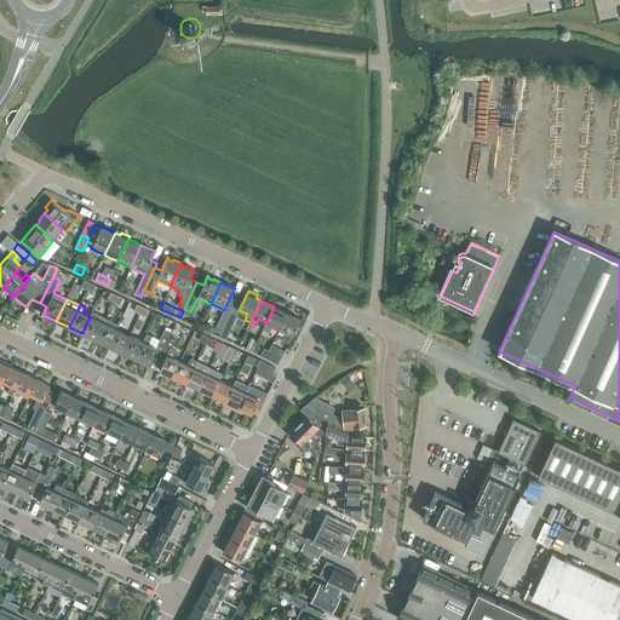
[(217,323),(214,331),(220,333),(224,327),(230,313),(233,309),(227,305),(224,310),(217,323)]
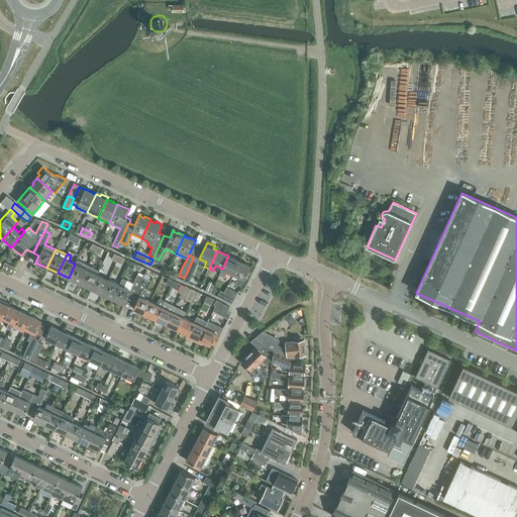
[(222,269),(219,275),(224,277),(226,273),(232,275),(232,274),(239,261),(235,259),(228,255),(222,269)]
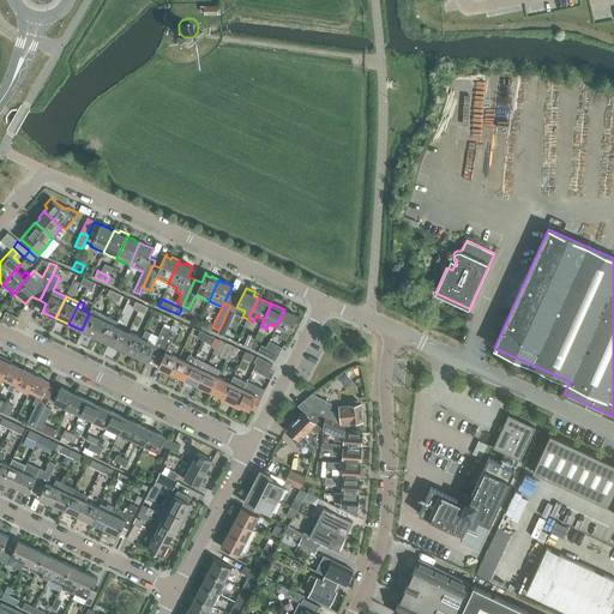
[(82,330),(95,336),(104,314),(91,308),(89,313),(82,330)]
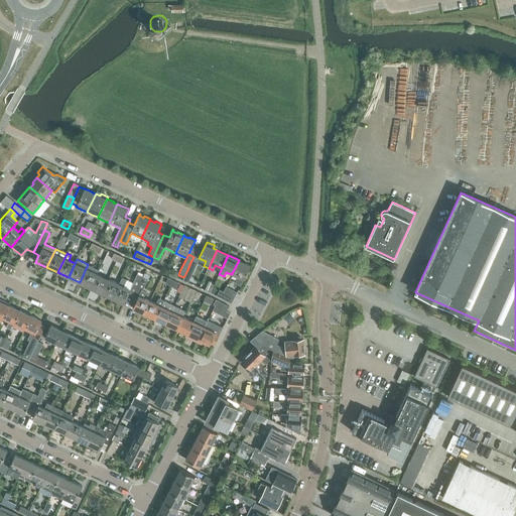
[(183,277),(182,280),(188,282),(191,274),(198,263),(191,260),(186,272),(183,277)]
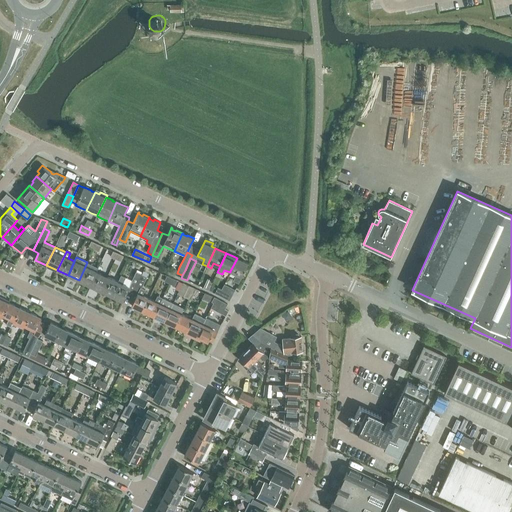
[(237,258),(230,271),(236,274),(233,280),(239,283),(248,263),(240,260),(237,258)]
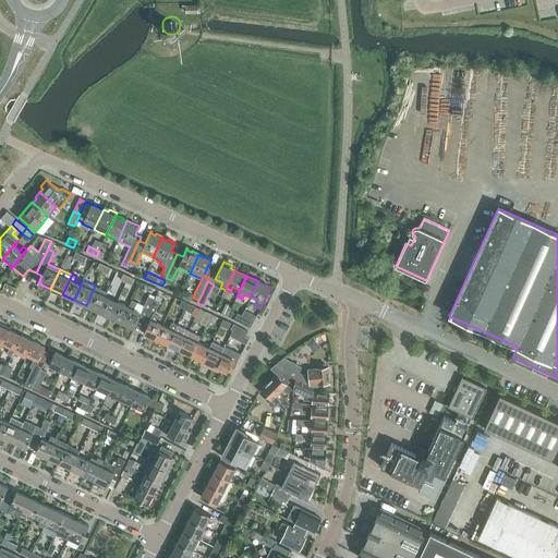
[(86,305),(97,311),(105,295),(107,291),(95,286),(86,305)]
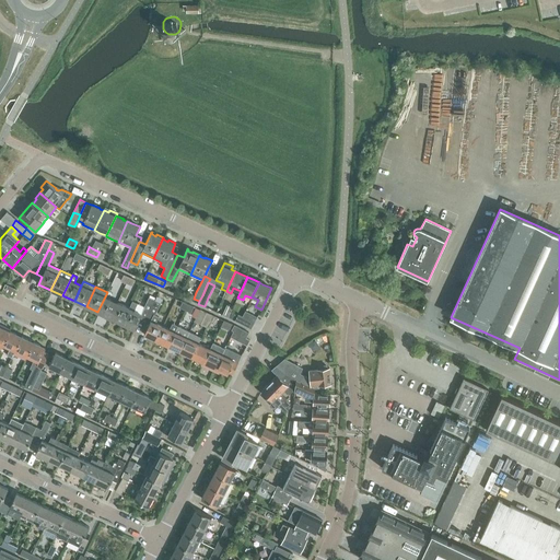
[(97,312),(109,318),(117,303),(105,296),(97,312)]
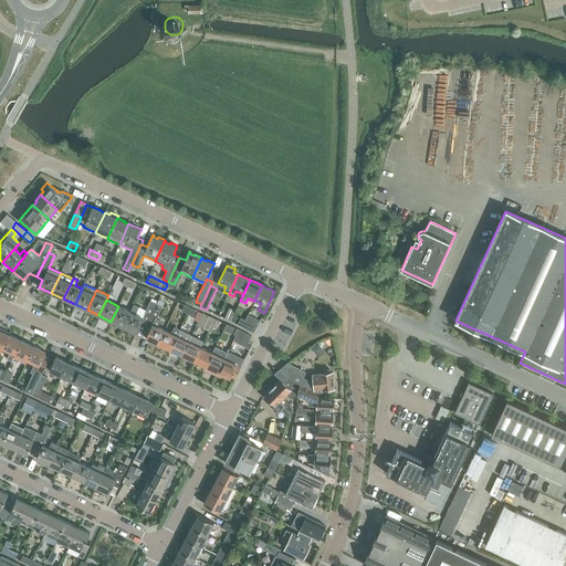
[(130,311),(123,327),(135,333),(140,322),(146,324),(156,303),(150,301),(146,310),(134,304),(130,311)]
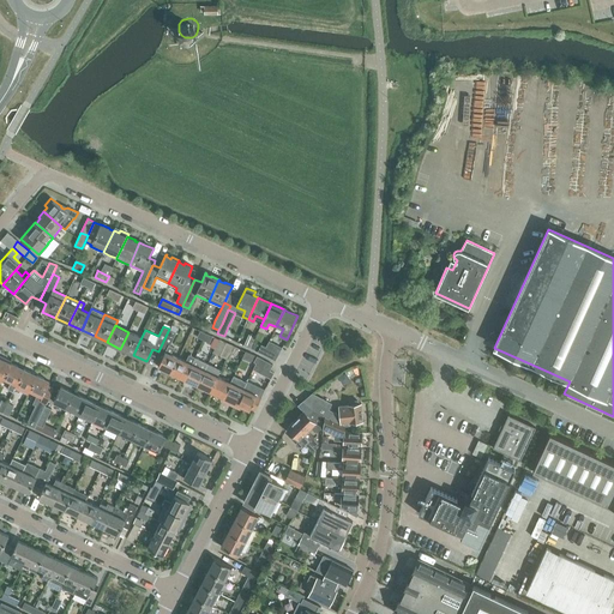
[(158,367),(170,373),(178,357),(170,354),(173,348),(169,345),(173,338),(176,332),(169,329),(158,351),(163,354),(158,367)]
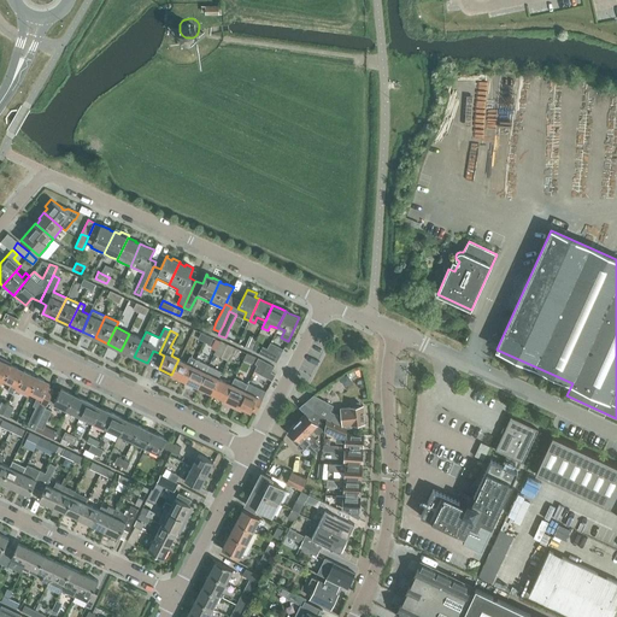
[(134,357),(142,339),(129,334),(121,351),(134,357)]
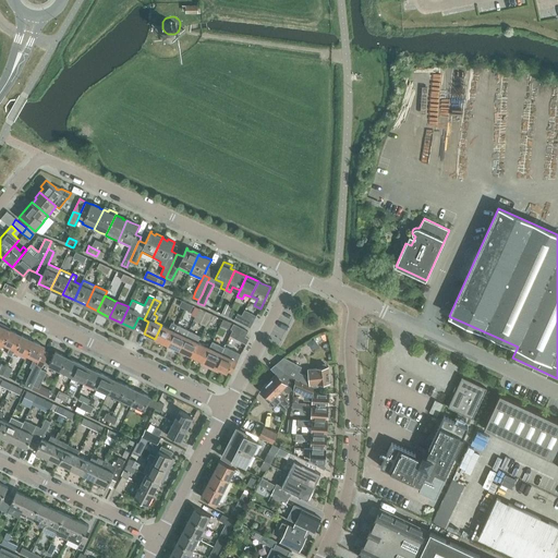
[(190,312),(192,305),(186,303),(183,308),(190,312)]
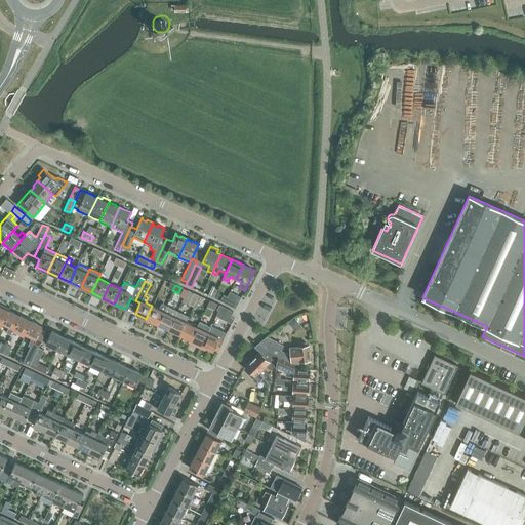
[(212,286),(208,295),(213,297),(215,292),(217,288),(212,286)]
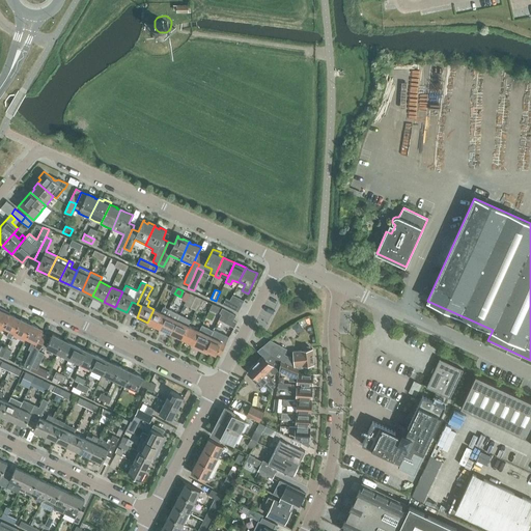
[(200,299),(189,294),(185,302),(184,304),(195,310),(200,299)]
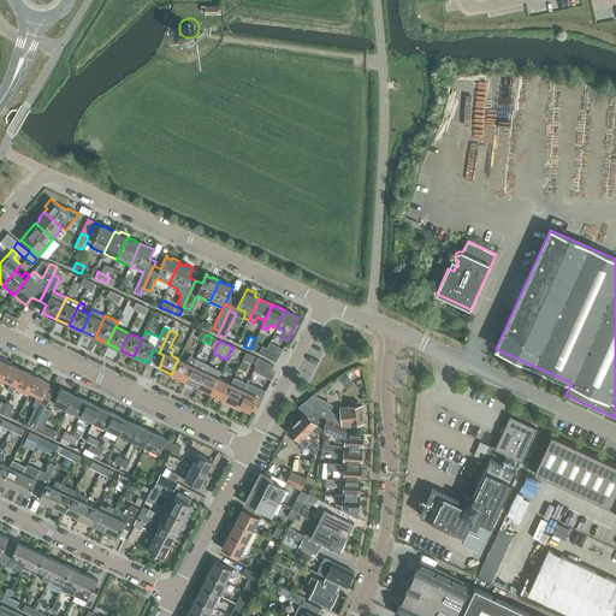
[(270,342),(266,348),(266,349),(279,355),(283,349),(270,342)]
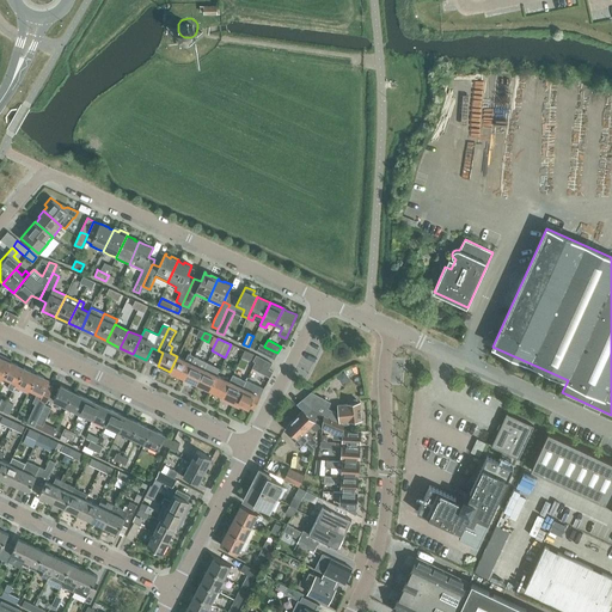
[(264,347),(264,346),(261,344),(257,352),(274,360),(277,353),(264,347)]
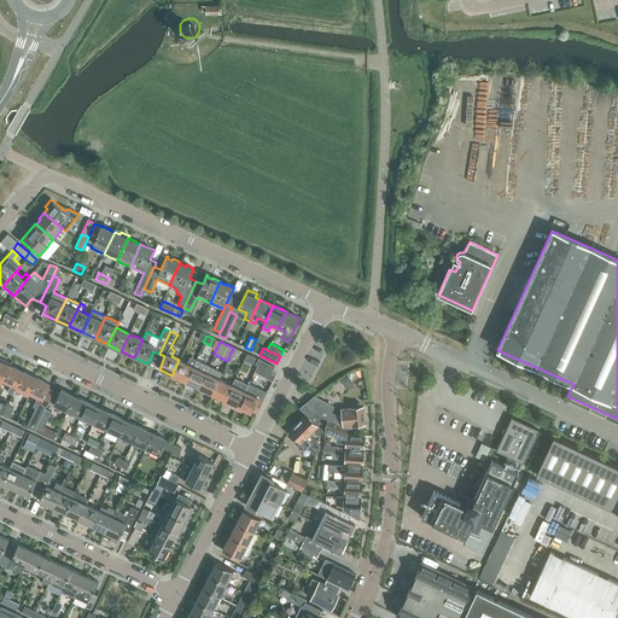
[(256,357),(254,356),(248,354),(244,361),(248,362),(252,365),(256,357)]
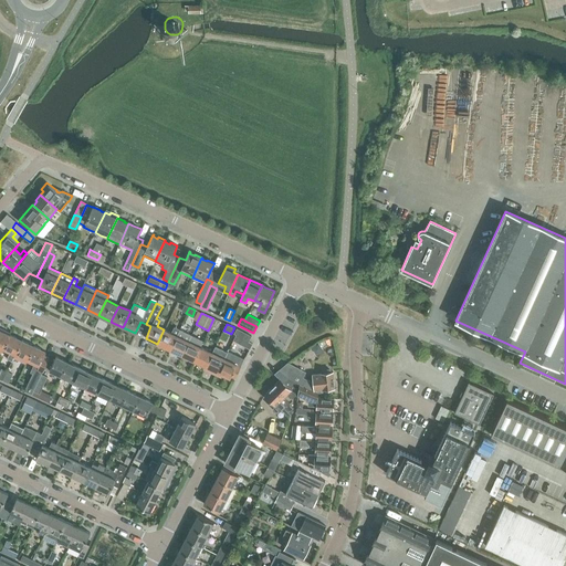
[(157,344),(169,349),(178,329),(175,327),(171,334),(164,329),(157,344)]
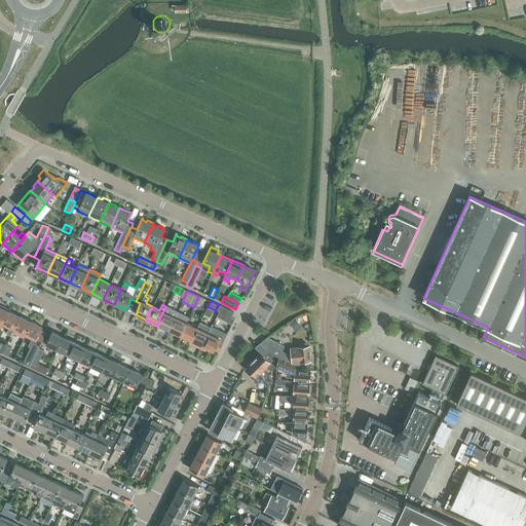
[(217,310),(218,311),(219,311),(226,314),(231,317),(234,312),(220,305),(217,310)]
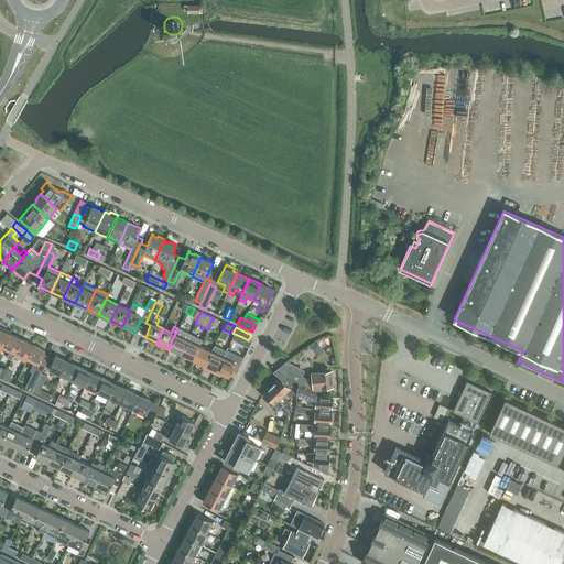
[(190,334),(177,328),(169,348),(180,354),(190,334)]
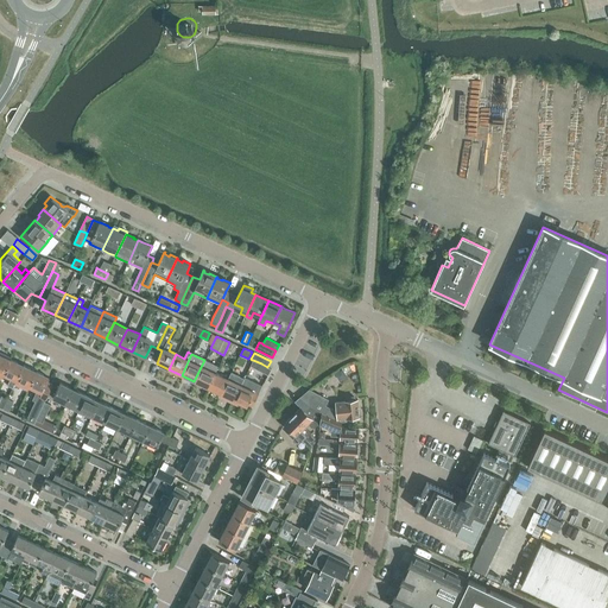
[(2,374),(4,374),(11,378),(7,385),(13,388),(14,385),(13,384),(23,365),(10,359),(2,374)]
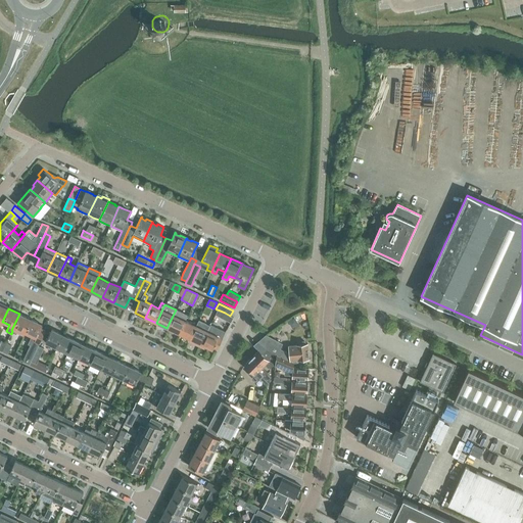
[(179,333),(185,321),(187,315),(176,310),(167,328),(179,333)]
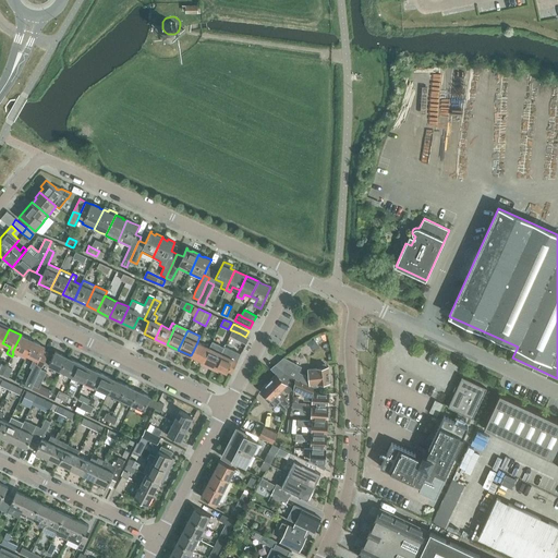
[(232,330),(230,336),(237,339),(240,334),(232,330)]
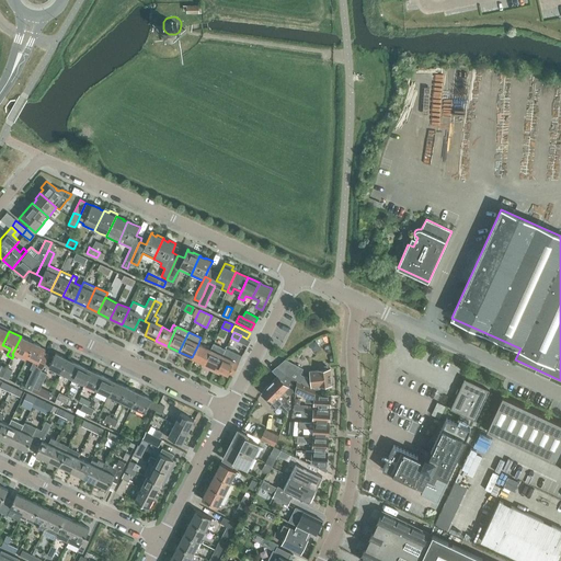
[(25,359),(27,357),(25,356),(32,342),(21,336),(12,354),(13,355),(13,354),(25,359)]
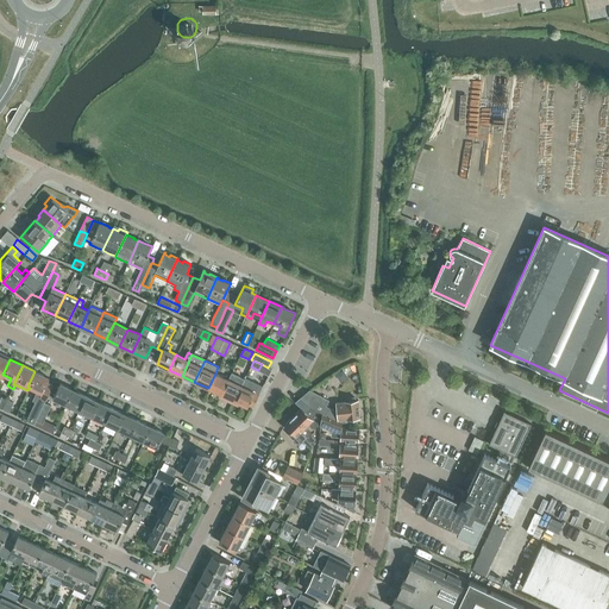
[(27,387),(30,388),(37,391),(32,400),(35,401),(26,420),(35,424),(36,421),(44,402),(52,385),(48,382),(49,378),(35,371),(27,387)]
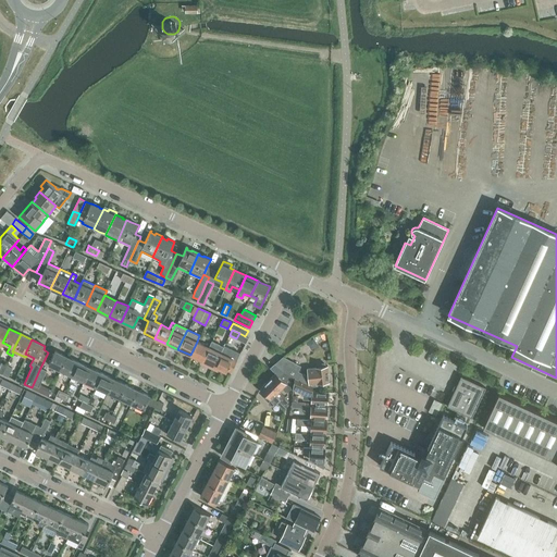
[(190,355),(202,360),(209,347),(197,342),(190,355)]
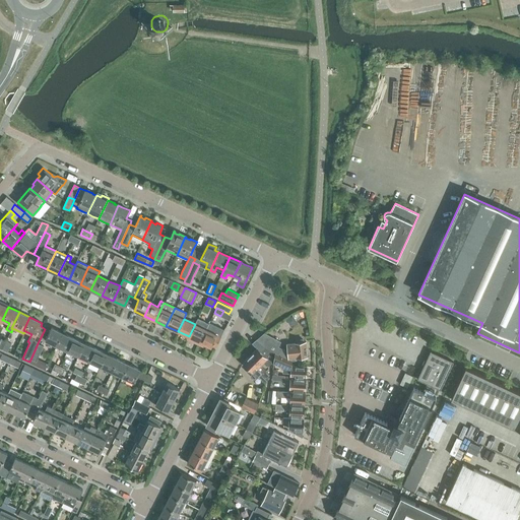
[(189,337),(188,339),(195,342),(196,340),(199,341),(208,324),(204,322),(197,319),(195,324),(189,336),(189,337)]
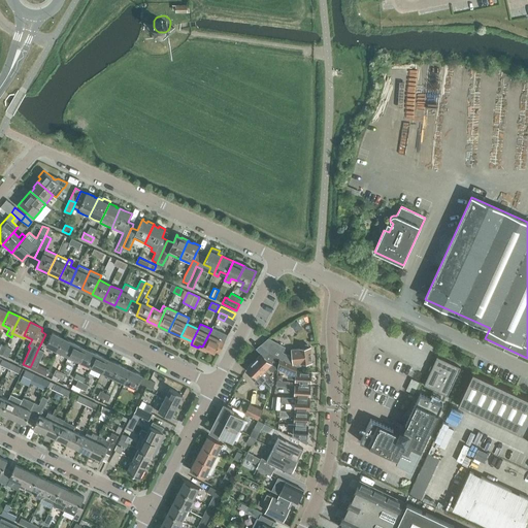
[(211,329),(202,347),(215,353),(216,351),(219,353),(227,335),(211,328),(211,329)]
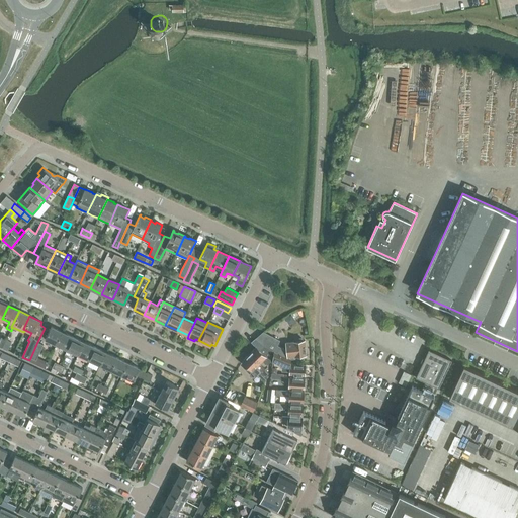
[(56,344),(61,331),(51,326),(45,339),(56,344)]
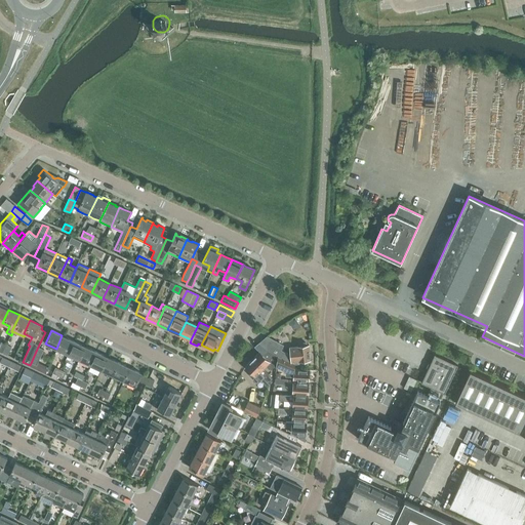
[(56,349),(68,354),(74,341),(62,335),(56,349)]
